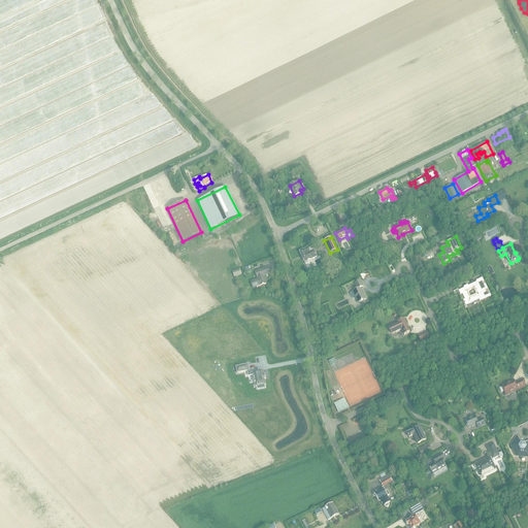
[(312,249),(311,250),(309,246),(299,252),(304,263),(304,262),(305,264),(309,262),(308,260),(317,257),(314,251),(312,251),(312,249)]
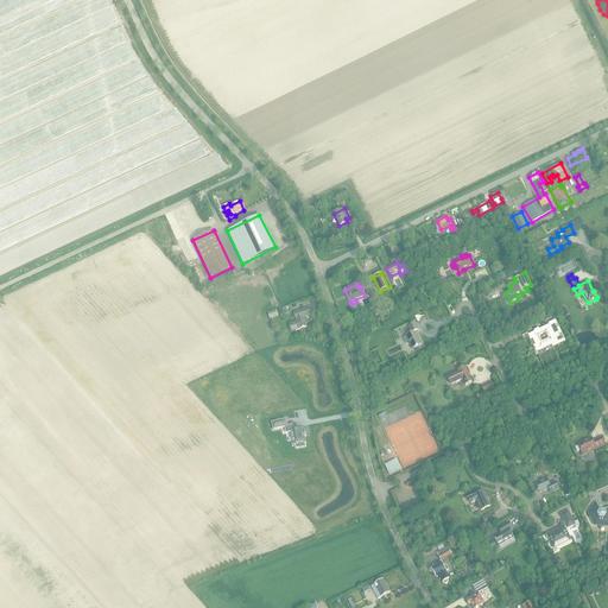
[(289,324),(291,331),(306,327),(303,317),(314,315),(311,308),(293,312),(296,321),(289,324)]
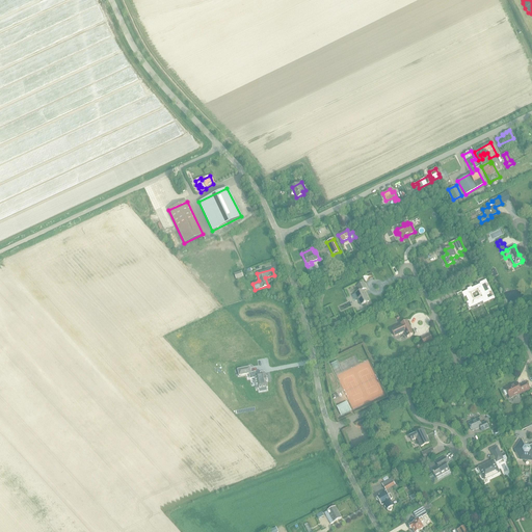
[(363,277),(366,283),(374,278),(372,273),(363,277)]
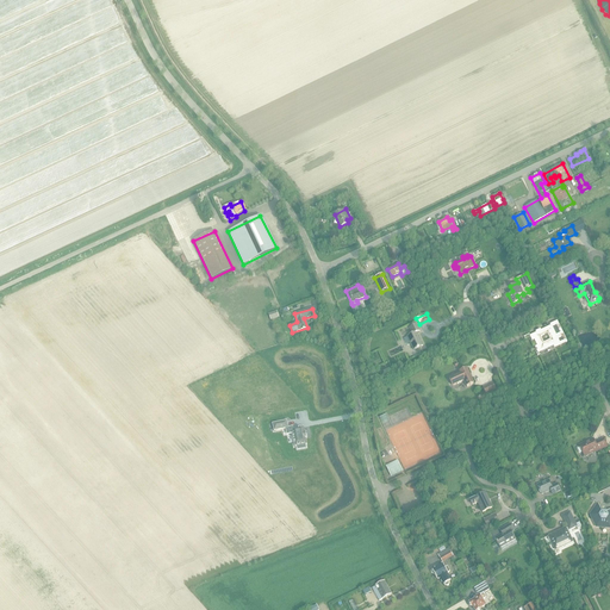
[(551,327),(541,330),(541,329),(535,331),(536,334),(530,336),(533,341),(534,340),(537,346),(535,347),(539,353),(553,346),(559,343),(566,340),(558,322),(549,325),(551,327)]
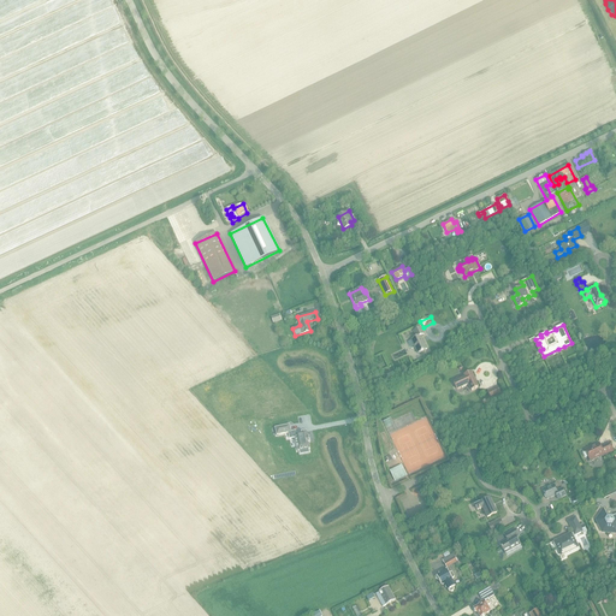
[(412,341),(418,354),(427,349),(421,336),(424,335),(421,327),(413,331),(416,338),(412,341)]
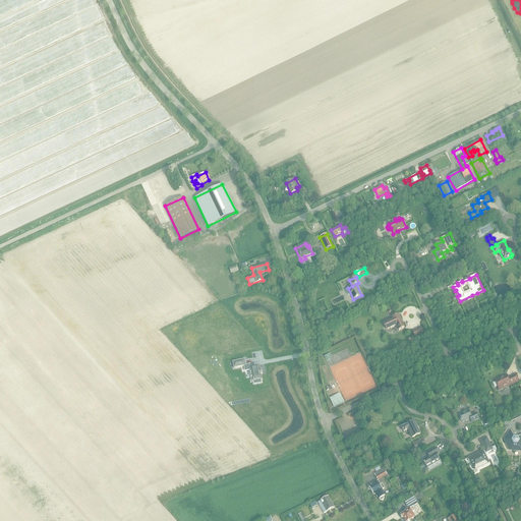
[(399,331),(405,328),(398,314),(393,317),(394,320),(388,323),(386,324),(385,326),(387,328),(388,329),(390,328),(391,328),(396,326),(399,331)]
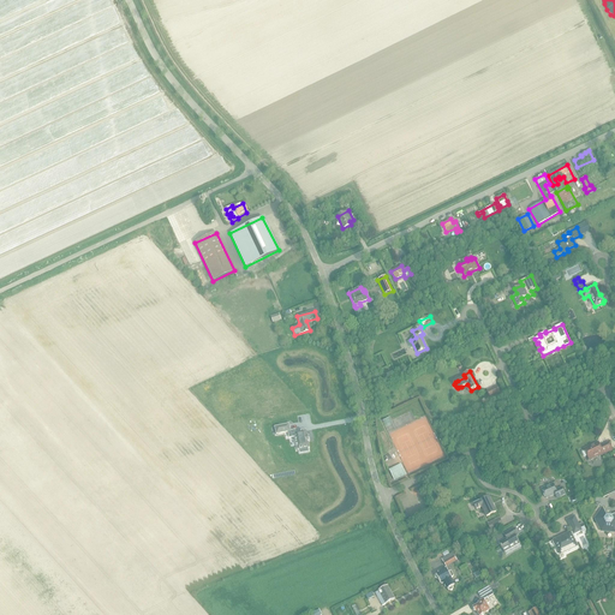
[(490,389),(494,396),(501,393),(497,387),(490,389)]
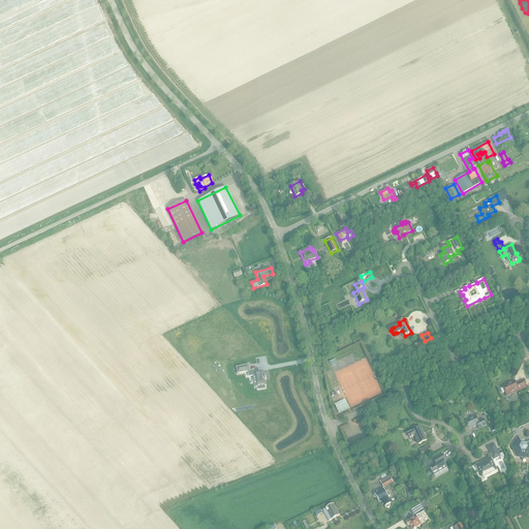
[(249,366),(237,368),(238,374),(248,372),(249,377),(254,376),(256,387),(267,385),(266,380),(265,376),(263,371),(254,373),(254,370),(250,371),(249,366)]
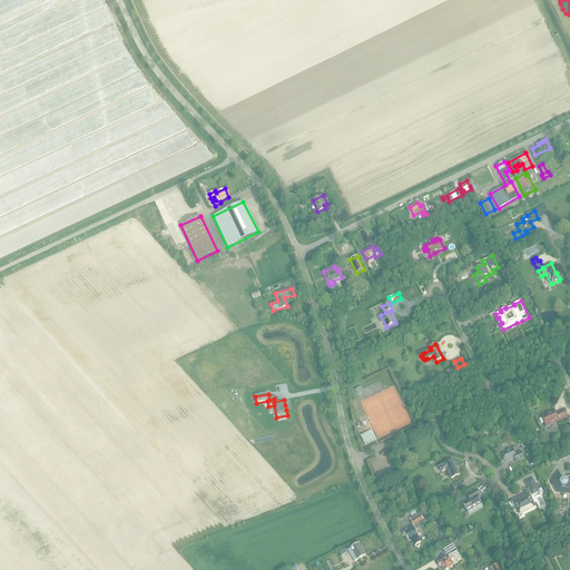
[(559,421),(567,418),(563,410),(556,414),(554,411),(548,414),(548,413),(541,416),(542,418),(539,419),(539,420),(540,423),(541,424),(544,423),(546,426),(558,421),(559,421)]
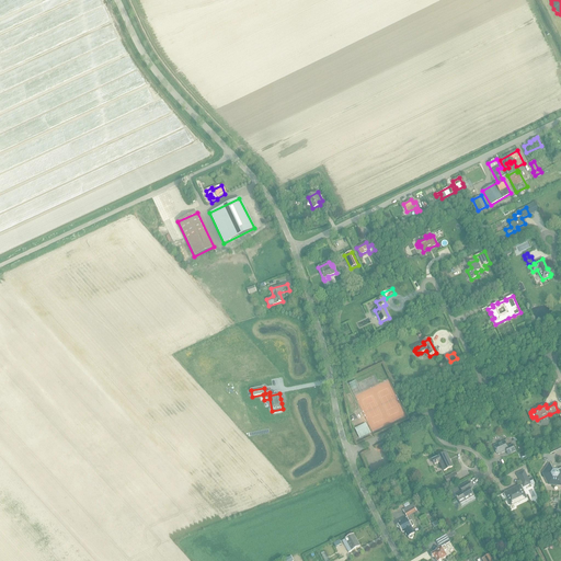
[(355,428),(359,437),(369,433),(365,424),(355,428)]
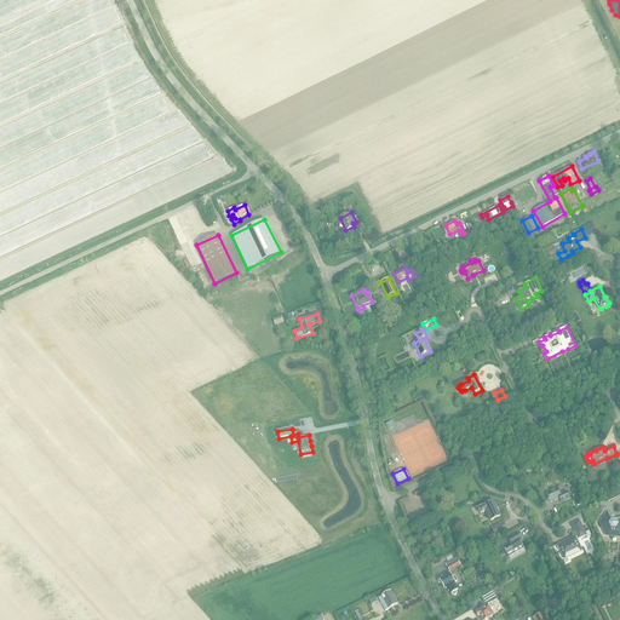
[(567,492),(561,494),(557,488),(546,493),(549,498),(547,499),(549,500),(550,501),(551,503),(560,498),(561,501),(569,498),(567,492)]
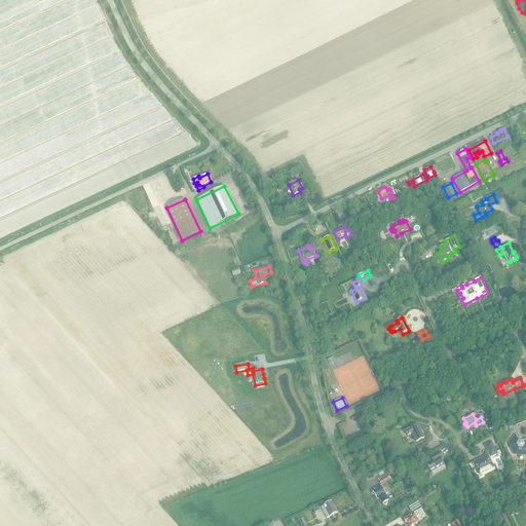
[(416,442),(424,438),(418,425),(406,431),(408,436),(412,434),(416,442)]
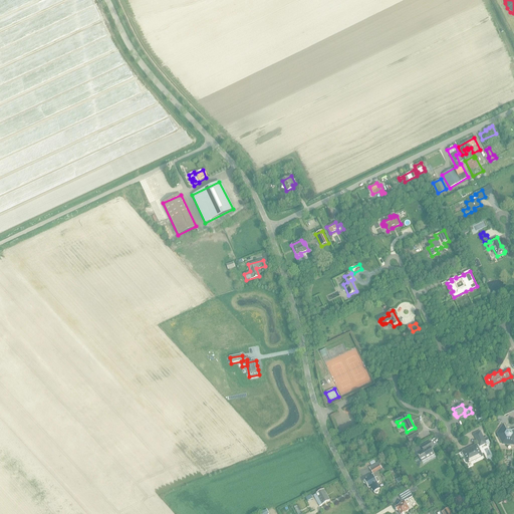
[(513,430),(511,432),(512,435),(510,438),(507,438),(505,435),(507,432),(504,425),(498,434),(502,444),(513,445),(513,444),(513,430)]
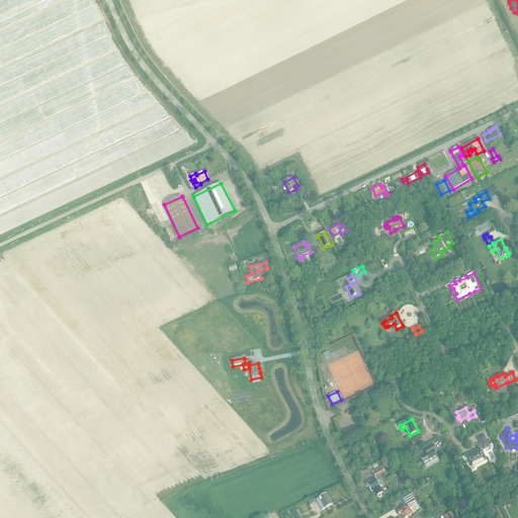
[(465,456),(465,457),(466,459),(467,459),(468,459),(467,461),(468,462),(469,462),(471,466),(477,464),(478,464),(480,463),(481,462),(486,459),(481,450),(483,449),(484,450),(489,447),(490,448),(492,449),(493,448),(494,447),(491,440),(487,442),(484,435),(478,438),(483,448),(481,449),(481,448),(466,455),(465,456)]
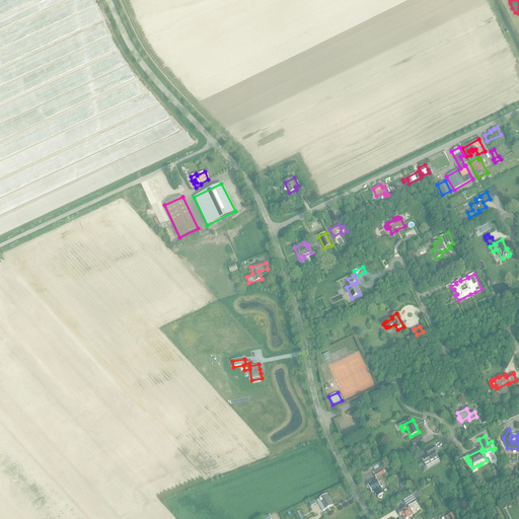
[(412,442),(415,448),(424,443),(421,438),(412,442)]
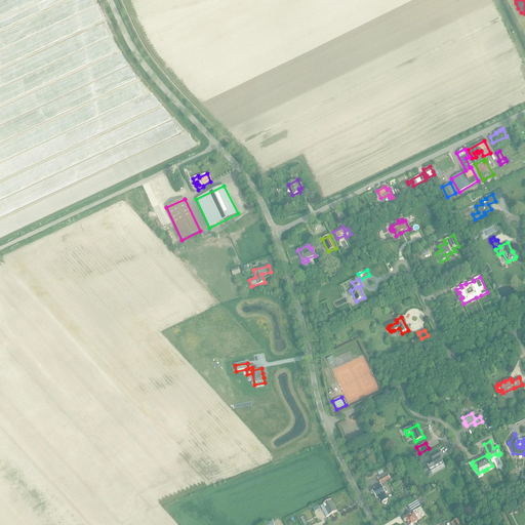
[(426,463),(431,472),(443,463),(439,456),(441,454),(439,450),(430,455),(432,459),(426,463)]
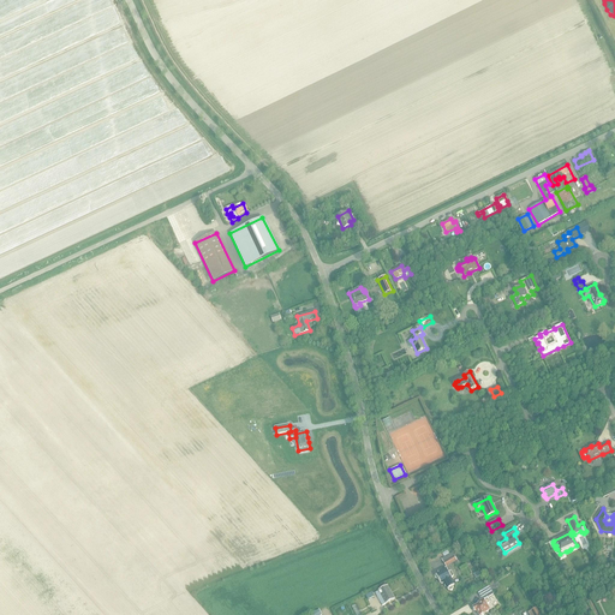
[(451,566),(460,560),(458,554),(454,556),(443,562),(446,567),(449,565),(451,566)]
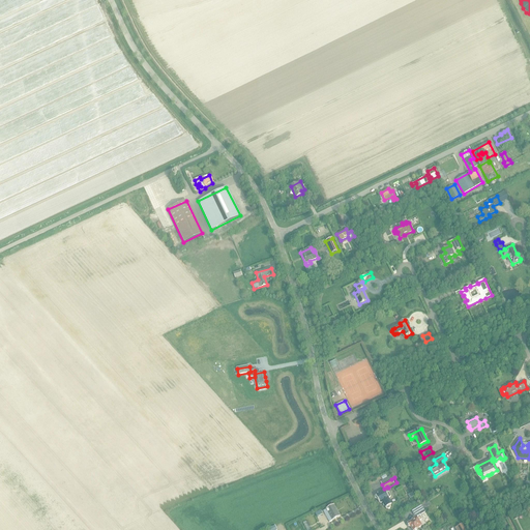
[(389,493),(386,494),(384,491),(376,496),(375,498),(376,500),(378,499),(380,503),(382,502),(385,508),(386,507),(388,509),(390,508),(389,506),(392,504),(389,498),(391,496),(389,493)]
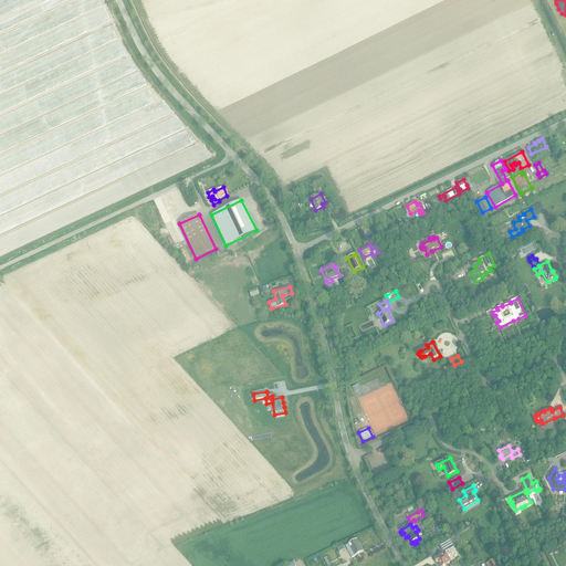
[(355,556),(363,552),(357,540),(348,544),(346,546),(348,551),(352,549),(355,556)]
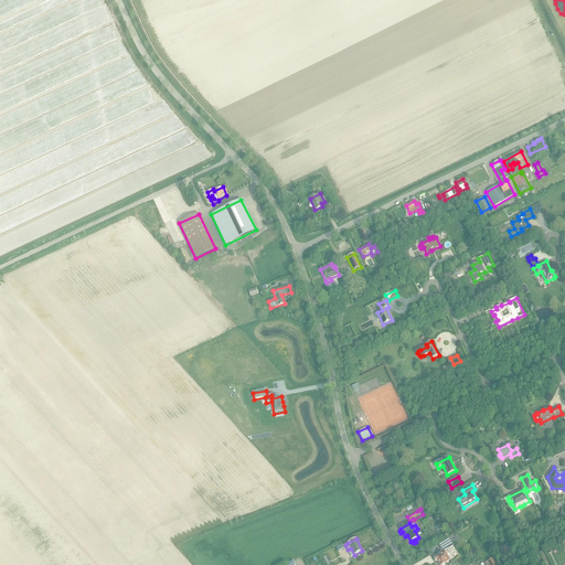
[(438,562),(439,564),(441,564),(449,561),(446,555),(450,553),(448,548),(454,546),(449,539),(438,545),(441,551),(438,553),(439,555),(434,558),(436,563),(438,562)]
